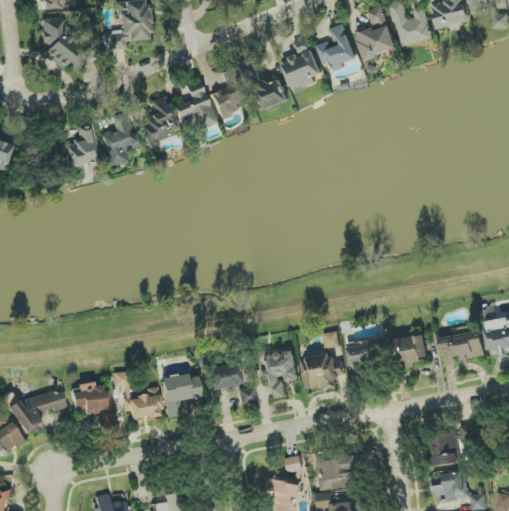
[(39,0),(41,9),(74,6),(73,0),(39,0)]
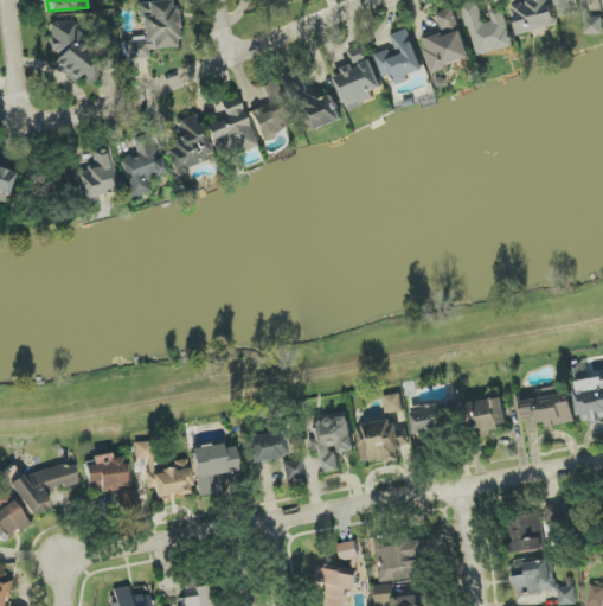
[(135,2),(139,37),(120,39),(122,61),(146,58),(145,49),(174,45),(171,0),(159,0),(135,2)]
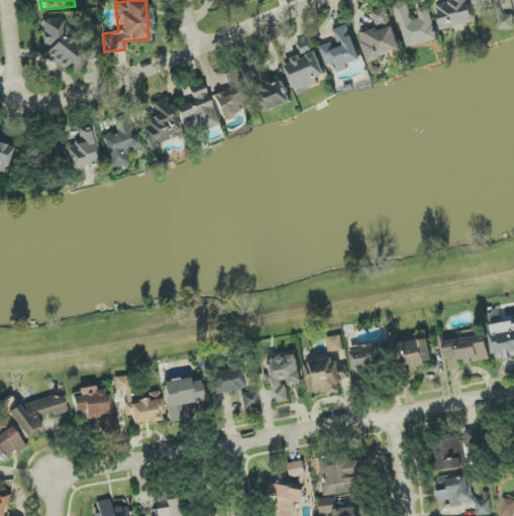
[(450,0),(450,1),(432,5),(438,29),(472,21),(466,0),(450,0)]
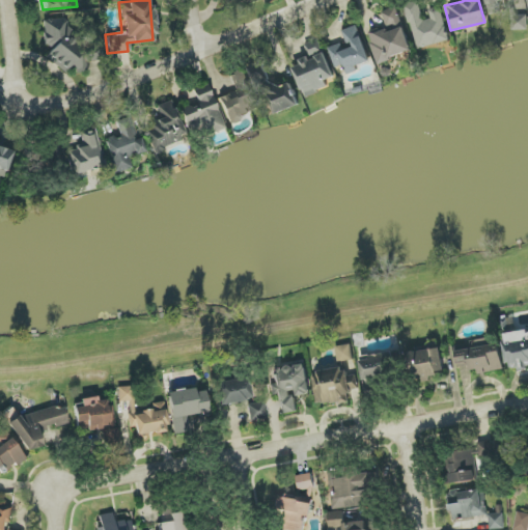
[(511,31),(526,28),(524,12),(518,14),(515,0),(484,0),(488,15),(499,12),(497,1),(501,0),(504,14),(507,12),(511,31)]
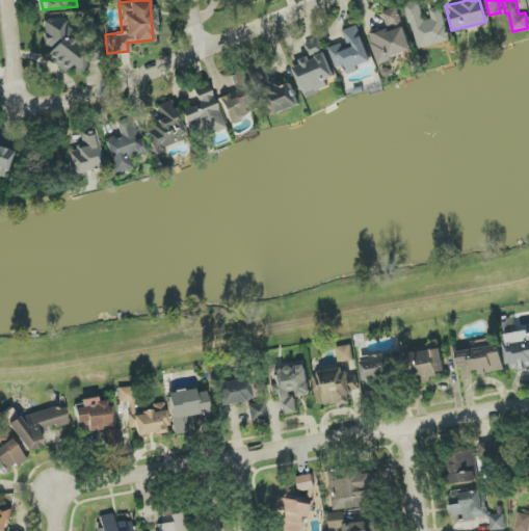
[(448,41),(440,5),(427,8),(429,18),(422,20),(418,2),(404,5),(415,49),(448,41)]
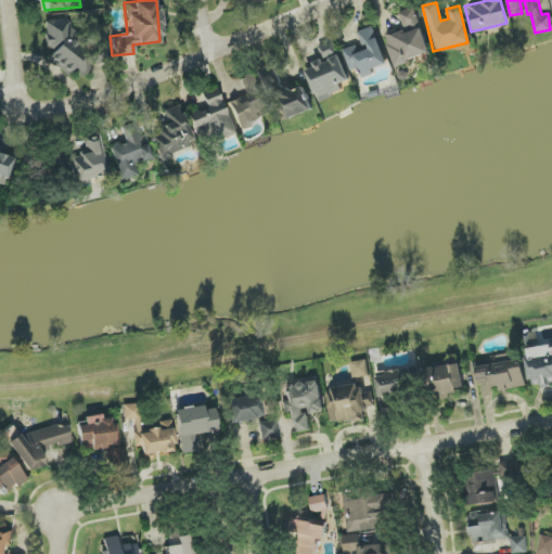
[(428,53),(412,7),(397,12),(402,27),(382,34),(393,65),(428,53)]
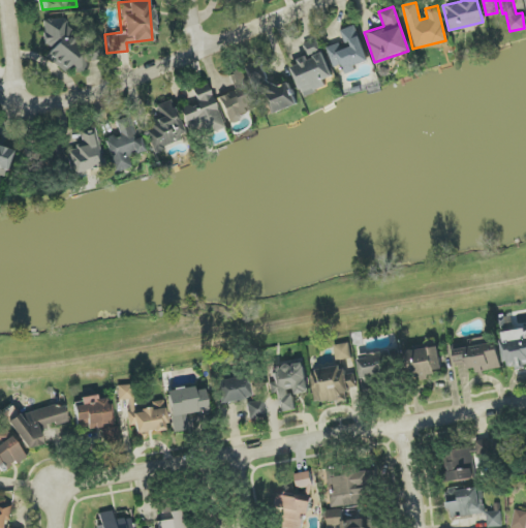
[(97,42),(82,44),(81,30),(63,31),(62,18),(39,20),(41,44),(45,44),(47,60),(57,59),(58,68),(71,67),(71,71),(83,70),(83,60),(98,59),(97,42)]
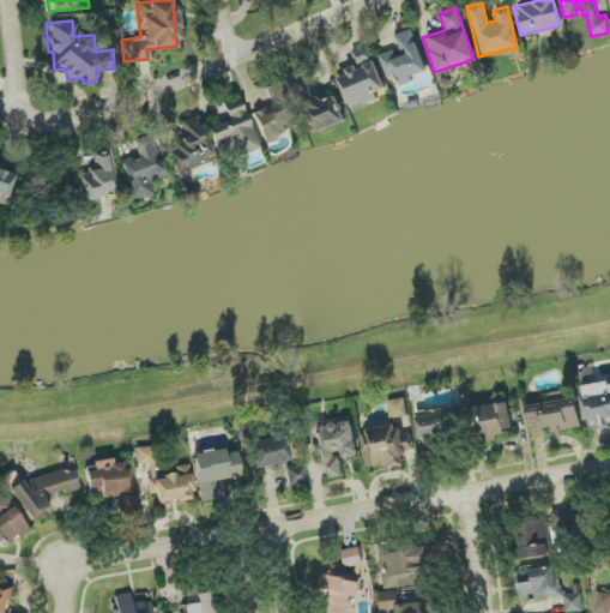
[(392,34),(397,48),(376,55),(385,78),(396,74),(399,85),(412,82),(410,76),(424,71),(411,28),(392,34)]
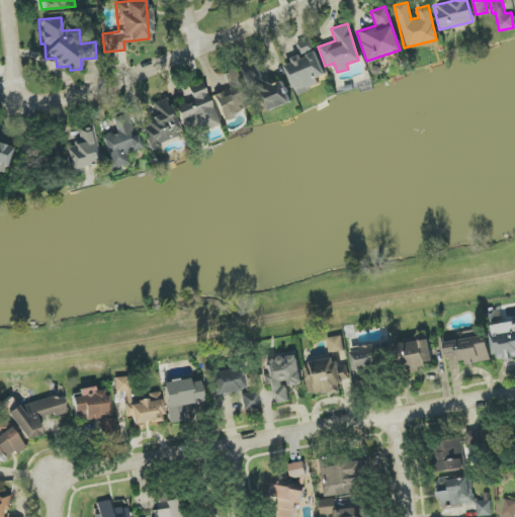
[(324,74),(309,36),(295,42),(301,54),(289,58),(291,63),(284,66),(295,94),(318,85),(316,78),(324,74)]
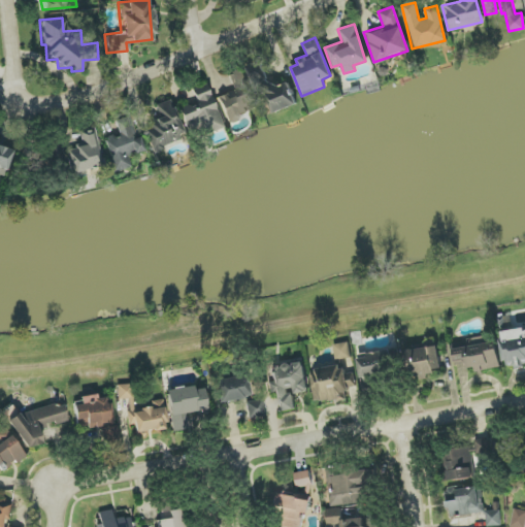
[(295,105),(288,81),(271,87),(262,60),(248,64),(263,114),(295,105)]
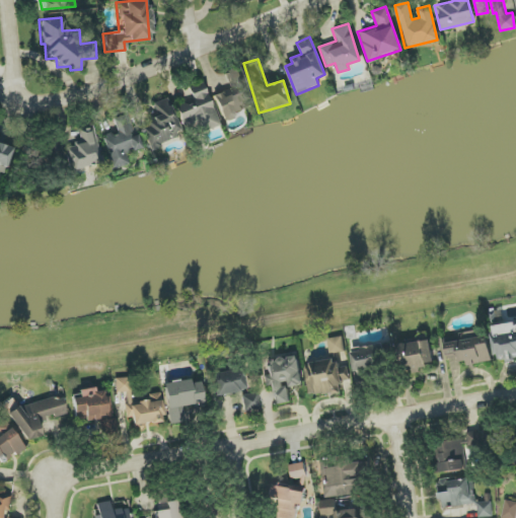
[(221,73),(227,88),(211,94),(220,119),(250,107),(236,68),(221,73)]
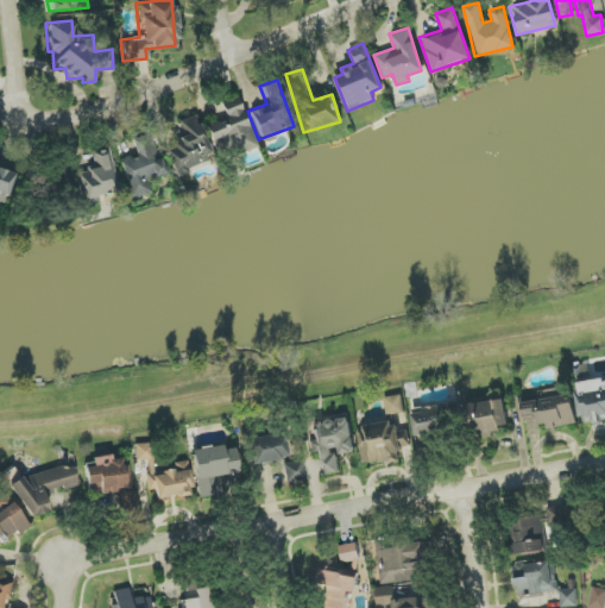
[(203,124),(216,158),(253,145),(235,96),(218,102),(222,117),(203,124)]
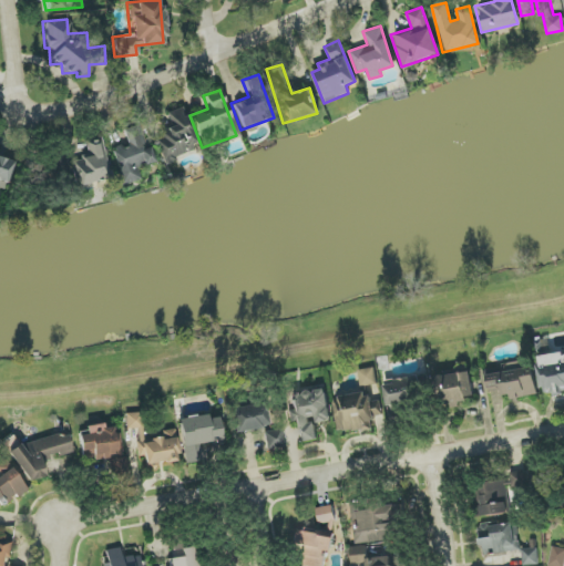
[(164,112),(171,127),(152,135),(161,161),(195,147),(178,106),(164,112)]
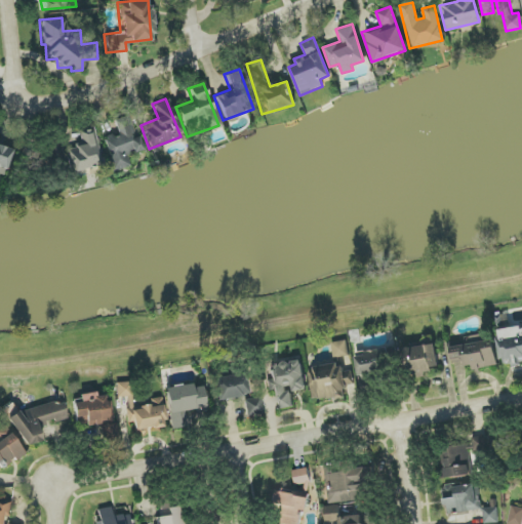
[(137,150),(127,114),(111,118),(116,133),(101,137),(110,171),(127,166),(124,154),(137,150)]
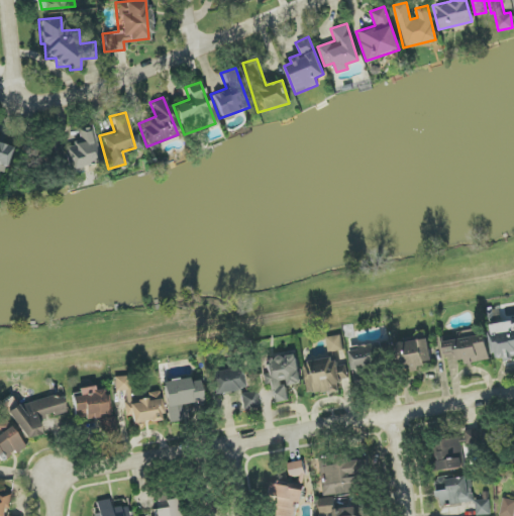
[(98,161),(89,125),(75,129),(77,139),(62,143),(69,169),(98,161)]
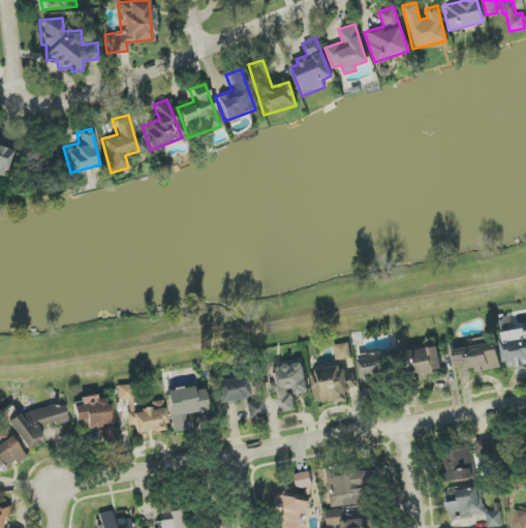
[(8,150),(0,147),(0,176),(1,176),(8,150)]
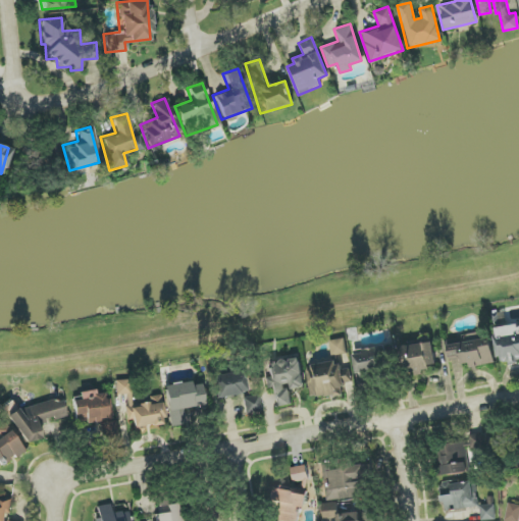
[(497,362),(518,359),(518,323),(492,327),(497,362)]
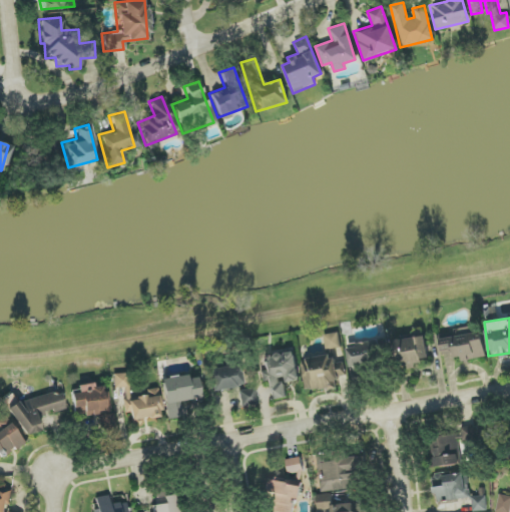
[(484,356),(480,331),(472,332),(471,327),(437,333),(440,354),(451,353),(453,361),(484,356)]
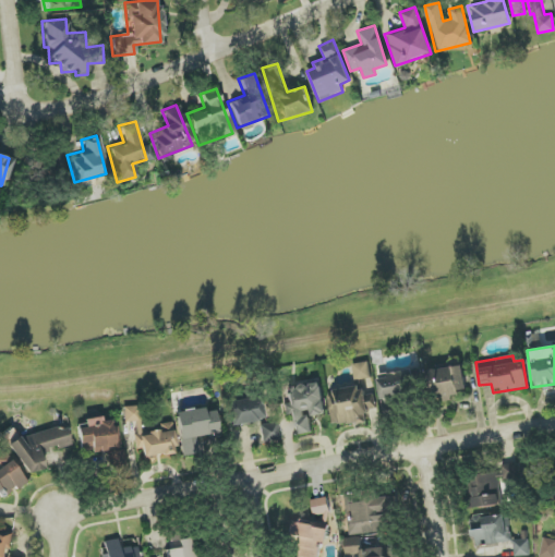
[(352,380),(369,377),(365,361),(350,364),(352,380)]
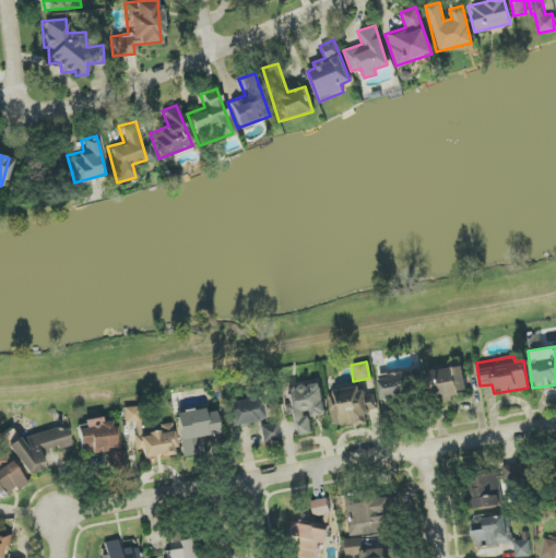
[(464,392),(462,366),(429,369),(433,401),(451,399),(450,393),(464,392)]
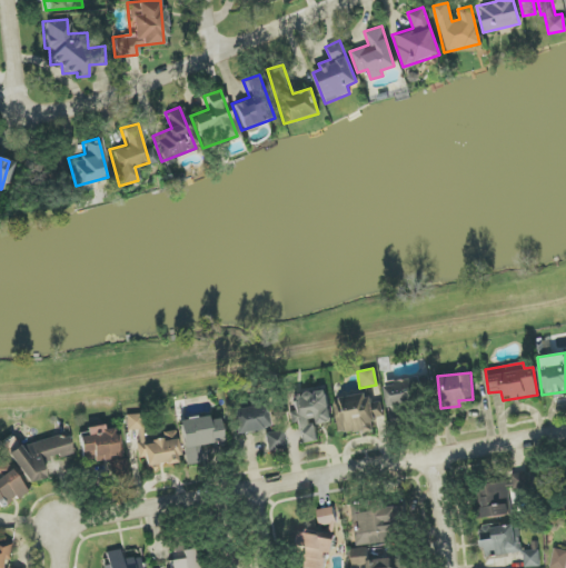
[(419,377),(383,382),(388,421),(403,419),(400,406),(424,402),(419,377)]
